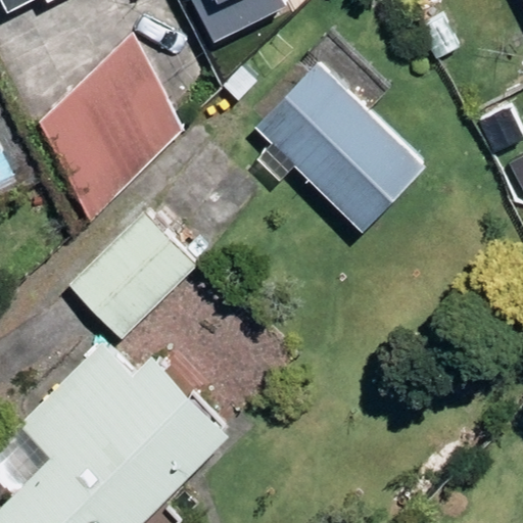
[(0,0),(6,11),(29,0),(44,0),(46,1),(47,0),(0,0)]
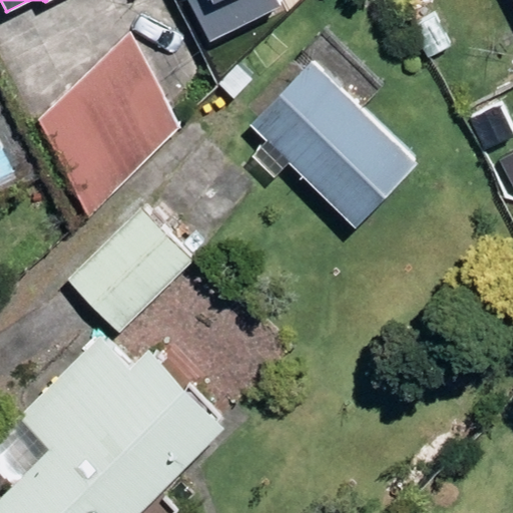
[(192,0),(212,39),(280,5),(277,0),(192,0)]
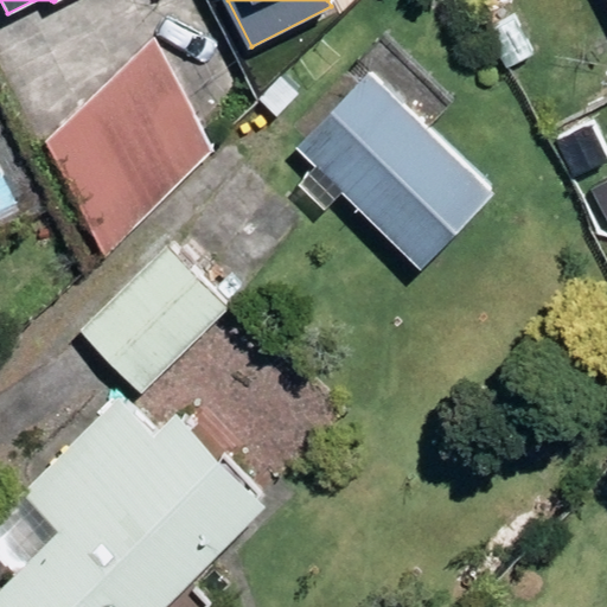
[(210,151),(151,32),(45,140),(102,256),(210,151)]
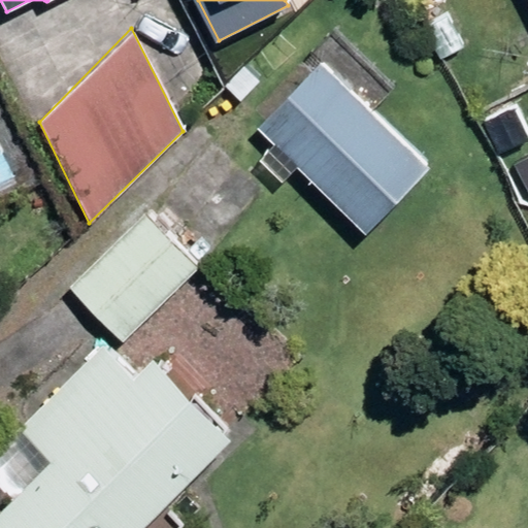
[(425,164),(321,61),(257,124),(361,227),(425,164)]
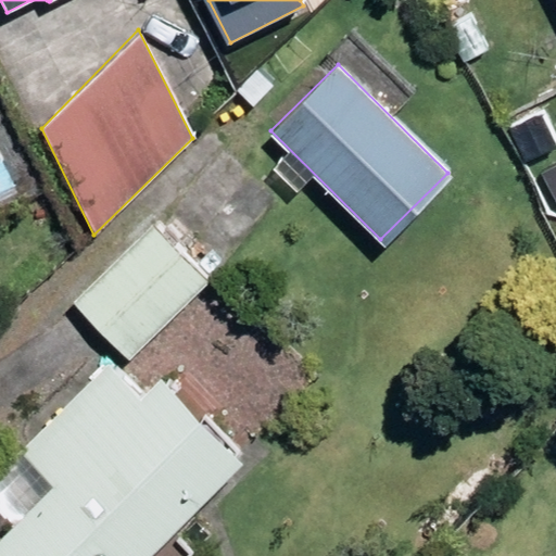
[(215,279),(159,222),(77,301),(135,358),(215,279)]
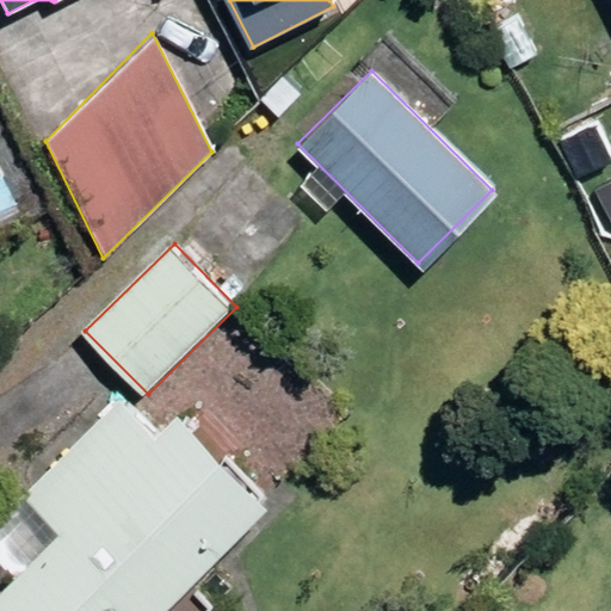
[(161,610),(266,510),(178,420),(159,438),(121,400),(0,518),(0,563),(16,579),(0,594),(0,610),(161,610)]
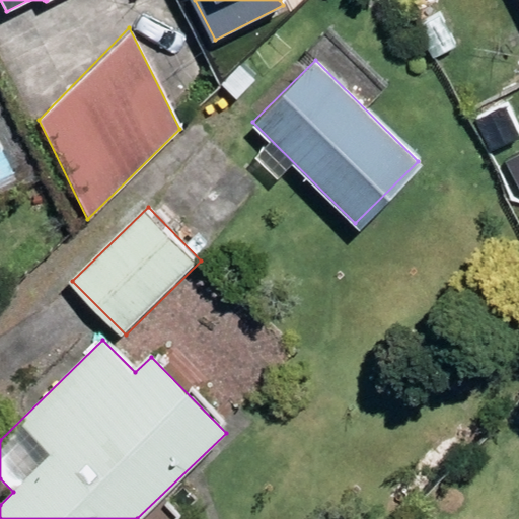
All buildings are outlined.
